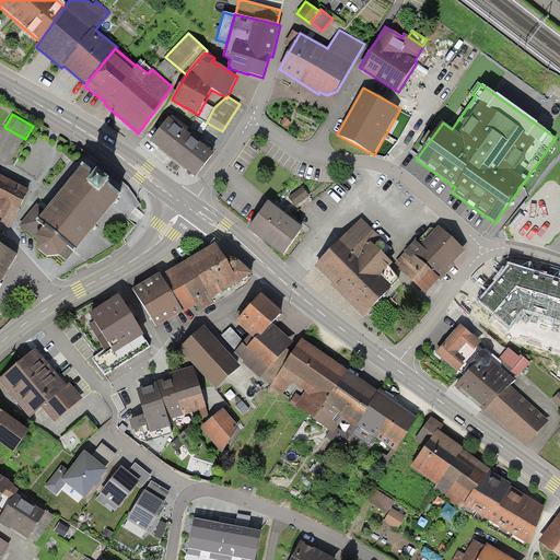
[(284,117),(280,123),(286,128),(291,123),(284,117)]
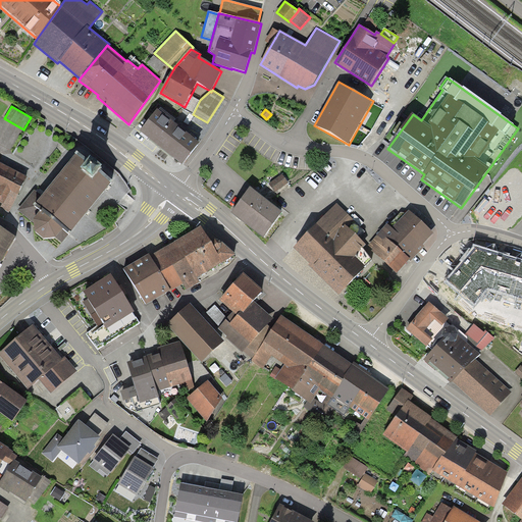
[(175,124),(157,110),(139,132),(183,166),(200,144),(175,124)]
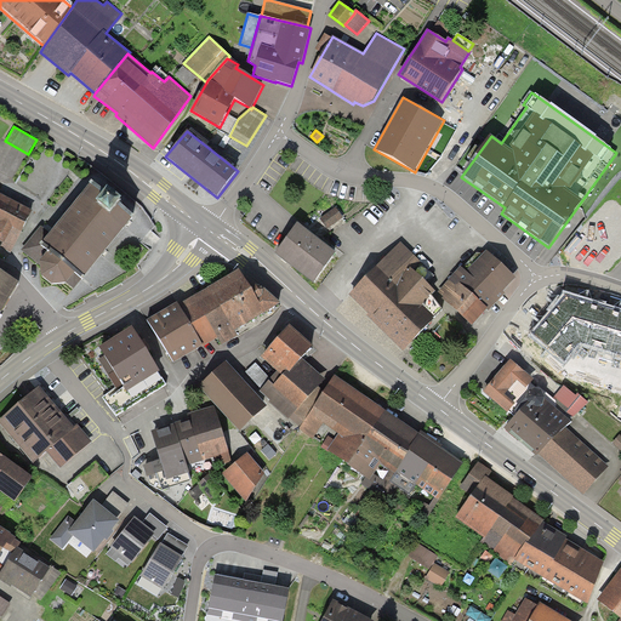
[(106,194),(92,182),(50,234),(40,226),(20,251),(39,267),(41,278),(52,286),(67,284),(73,290),(84,277),(84,278),(134,217),(120,205),(121,204),(108,192),(106,194)]
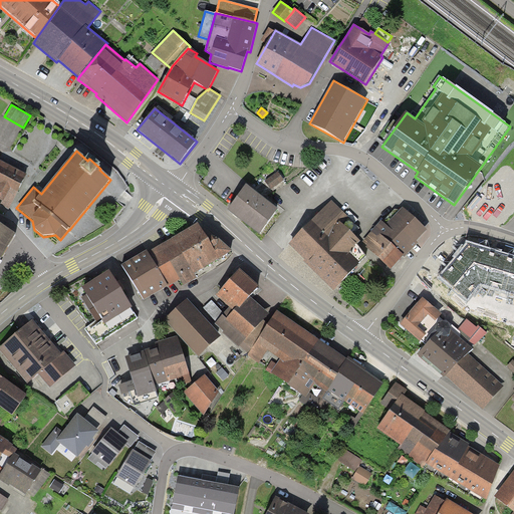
[(27,176),(0,161),(0,210),(5,213),(7,209),(8,210),(27,176)]
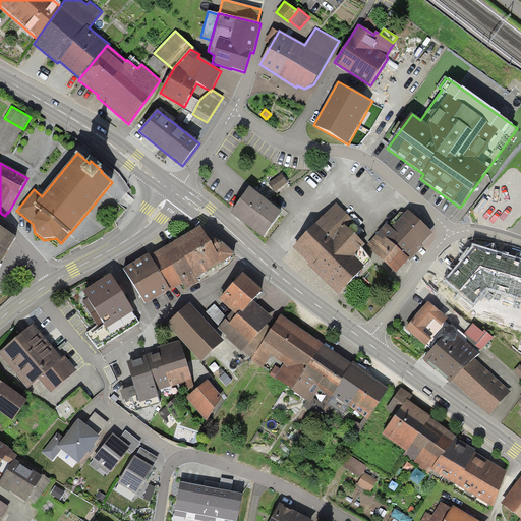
[(275,192),(288,182),(281,173),(269,183),(275,192)]
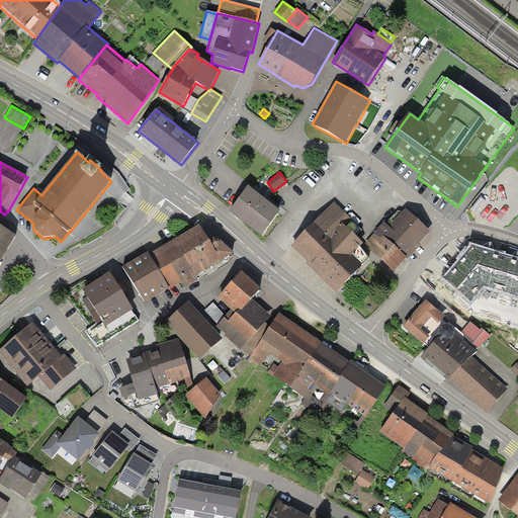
[(261,237),(280,211),(265,199),(249,187),(229,212),(261,237)]
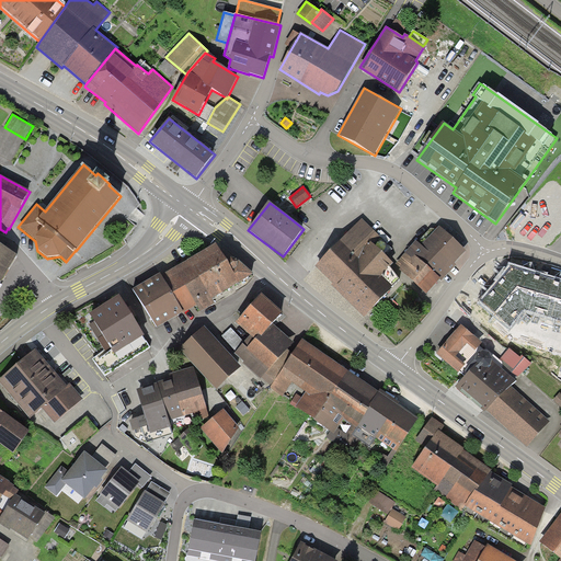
[(381,238),(362,219),(315,267),(333,284),(331,286),(364,318),(392,288),(380,276),(393,263),(374,244),(381,238)]
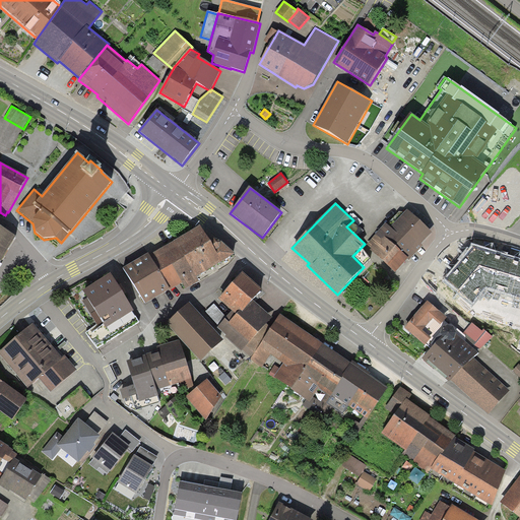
[(378,232),(408,259),(409,260),(423,246),(421,245),(432,233),(407,210),(390,228),(385,223),(378,232)]
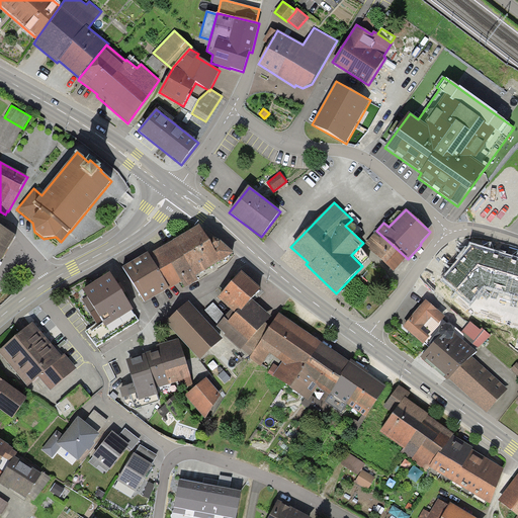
[(0,261),(16,237),(0,226),(0,261)]
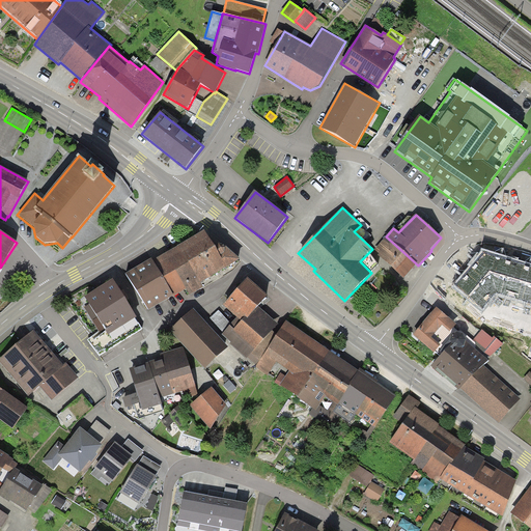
[(204,231),(152,261),(174,297),(186,289),(191,296),(204,288),(200,283),(241,260),(227,247),(219,245),(215,248),(204,231)]
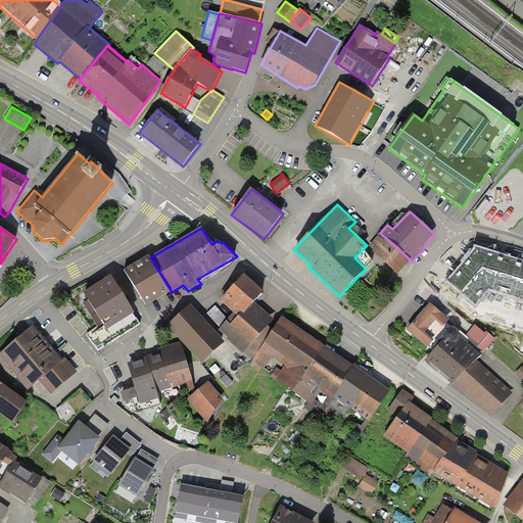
[(397,275),(411,260),(380,233),(369,246),(374,251),(373,252),(397,275)]
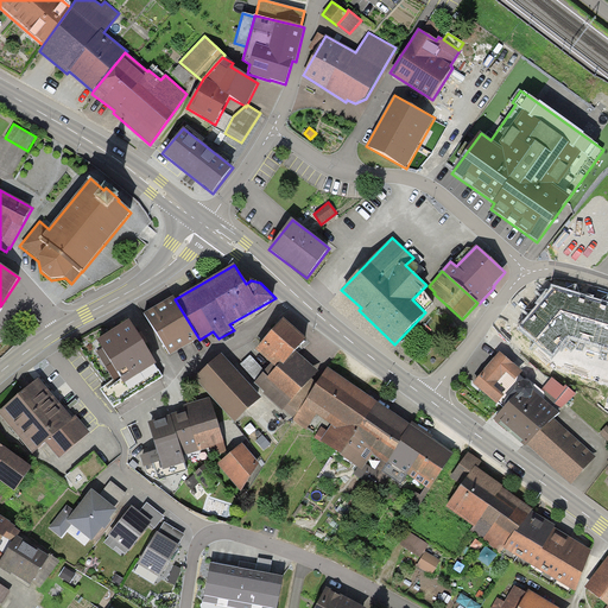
[(552,356),(569,336),(607,347),(607,301),(553,285),(518,328),(552,356)]
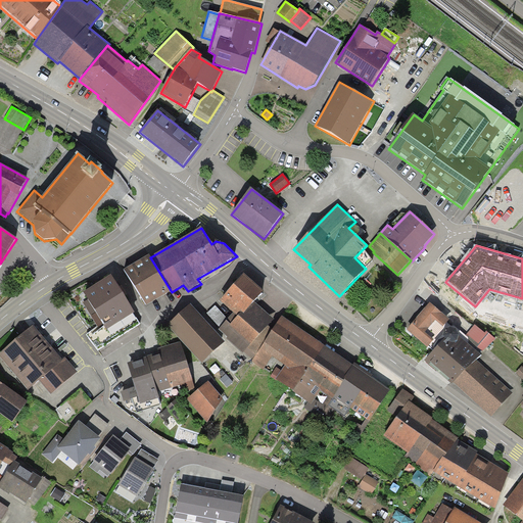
[(172,292),(150,257),(149,254),(125,270),(139,293),(146,305),(172,292)]
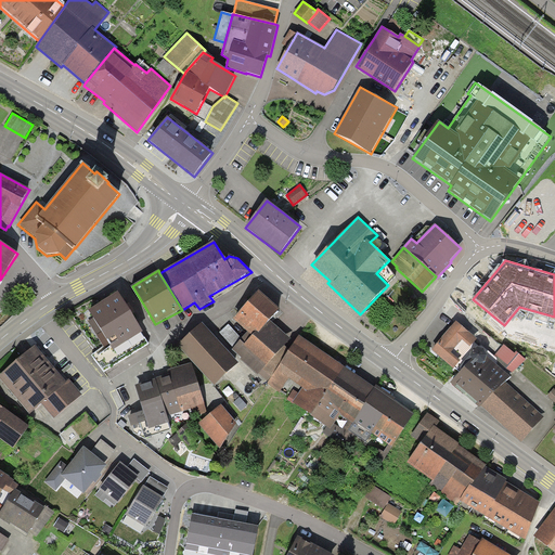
[(280,310),(257,291),(253,296),(255,297),(233,320),(248,333),(252,336),(256,333),(258,335),(270,321),(280,310)]
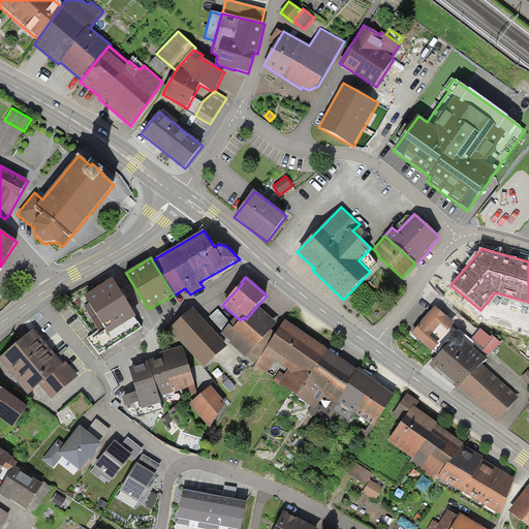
[(123,294),(113,278),(85,296),(103,327),(88,339),(99,354),(142,328),(134,316),(136,315),(123,294)]
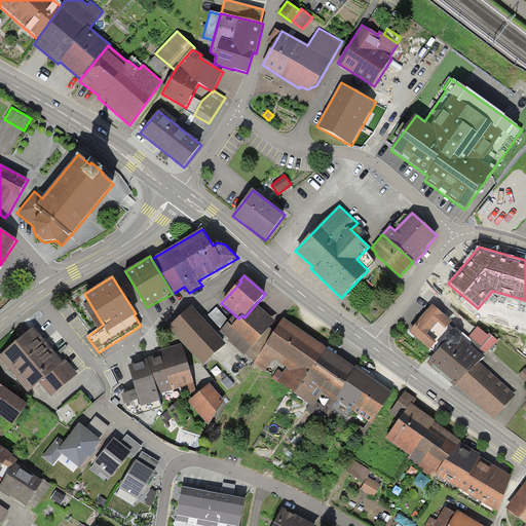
[(276,322),(256,304),(245,317),(242,315),(238,318),(235,315),(229,322),(222,330),(221,331),(228,339),(227,340),(245,357),(246,354),(254,362),(271,336),(266,332),(276,322)]
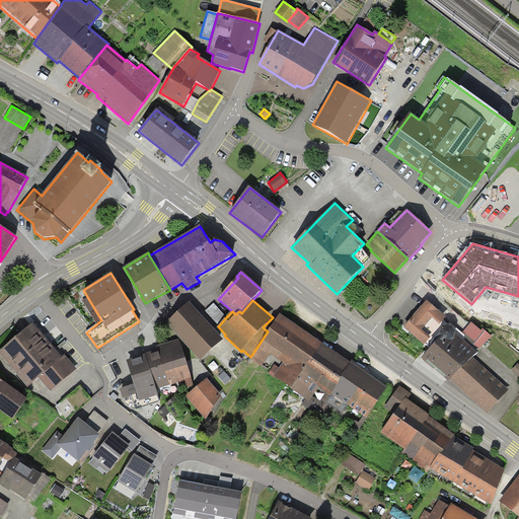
[(446,317),(427,301),(403,327),(425,346),(431,338),(422,330),(432,318),(440,324),(446,317)]
